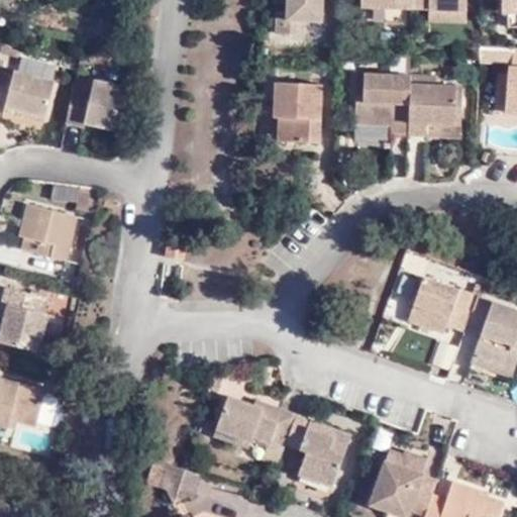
[(279,34),(299,34),(300,20),(308,20),(325,21),(324,0),(290,0),(290,11),(279,12),(279,34)]
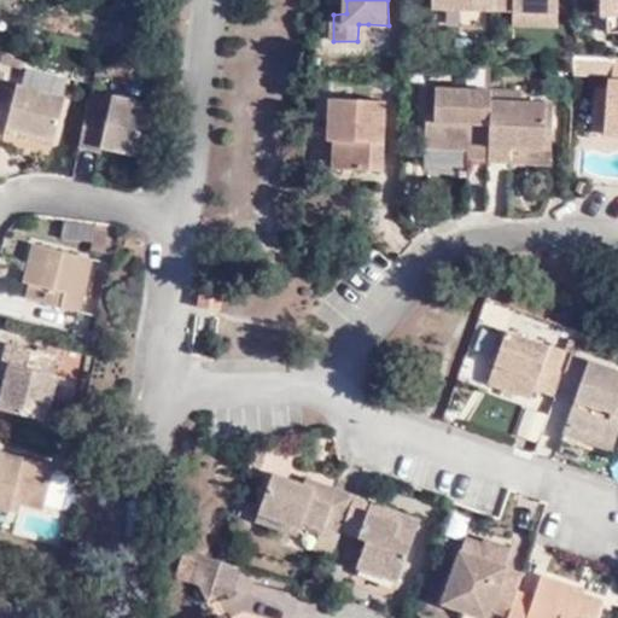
[(497,3),(496,0),(436,0),(436,7),(496,10),(497,3)]
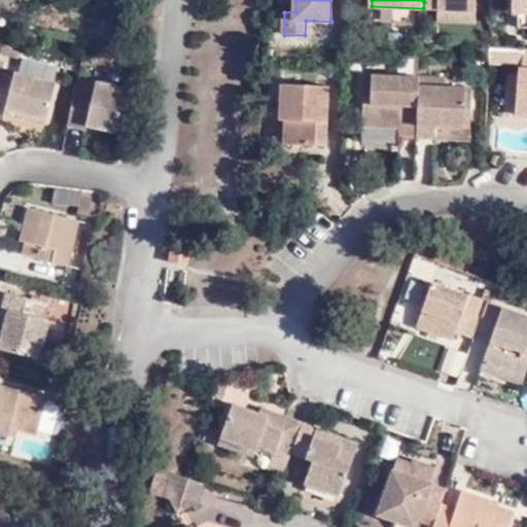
[(423,0),(424,2),(441,3),(441,8),(478,10),(478,0),(423,0)]
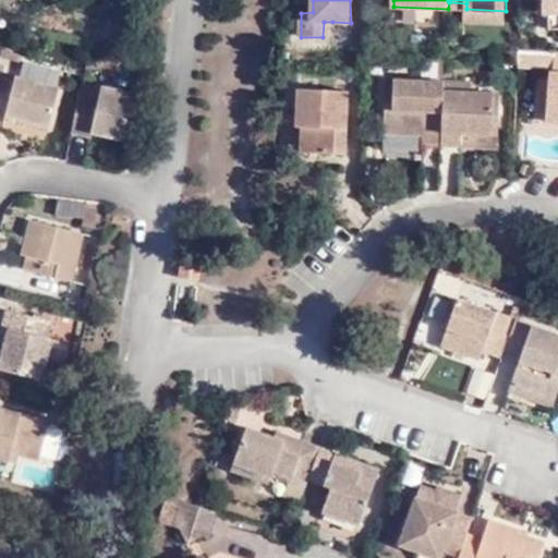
[(557,0),(546,0),(546,14),(553,14),(550,31),(557,31),(557,0)]
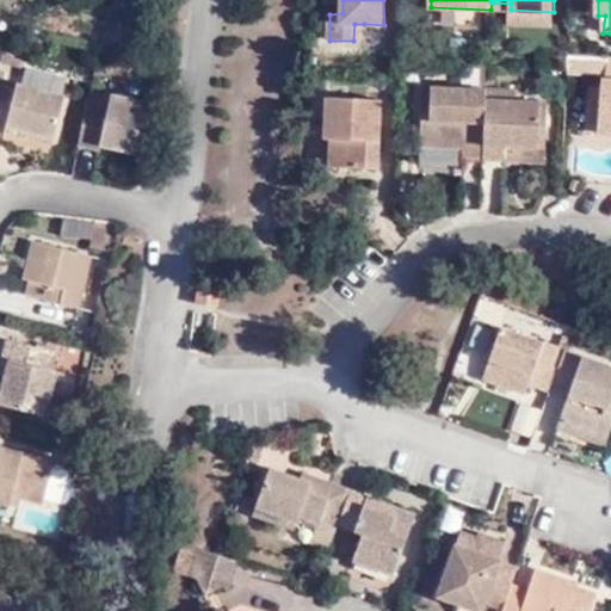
[(554,26),(554,12),(511,10),(511,25),(554,26)]
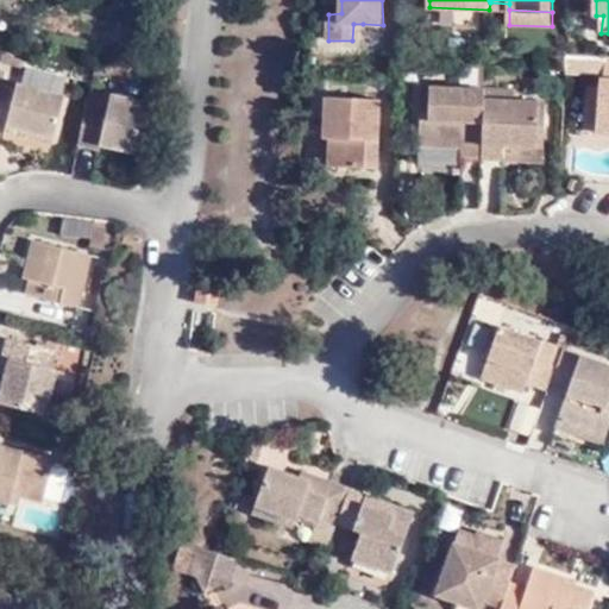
[(353,24),(352,41),(362,42),(363,24),(353,24)]
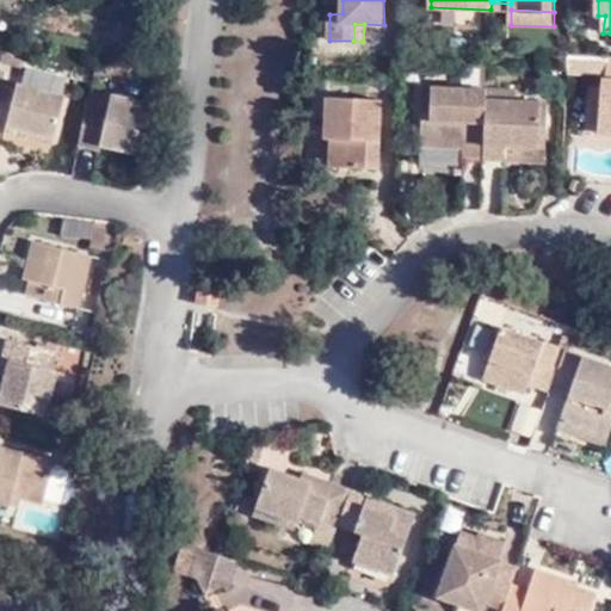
[(24,60),(1,55),(0,56),(0,61),(23,68),(24,60)]
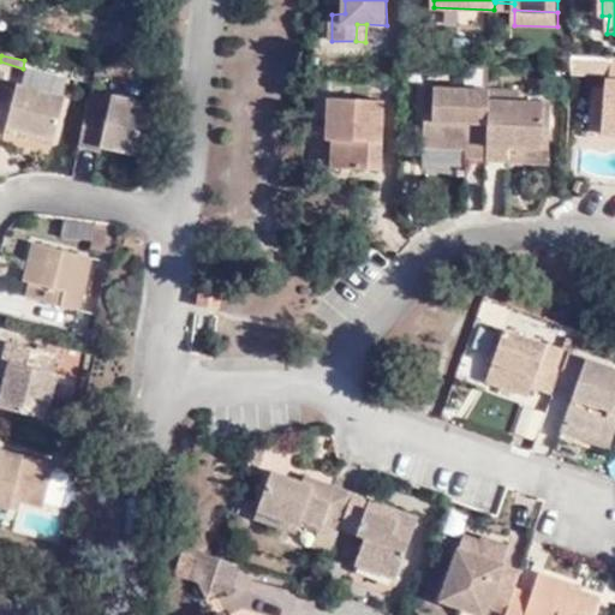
[(614,83),(614,57),(572,57),(572,70),(571,76),(610,77),(611,83),(614,83)]
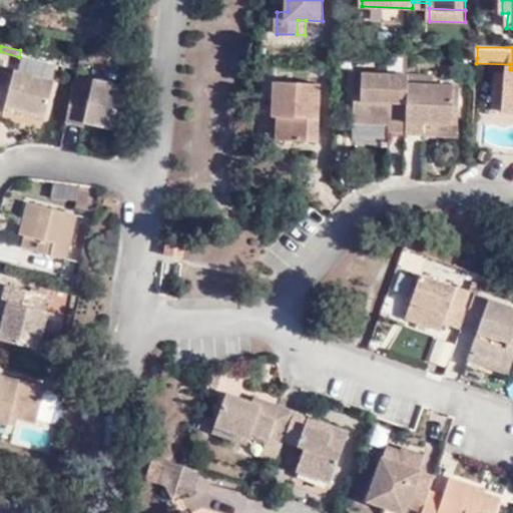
[(0,108),(4,110),(5,112),(20,116),(22,109),(45,115),(54,81),(15,71),(13,76),(2,73),(0,72),(0,108)]
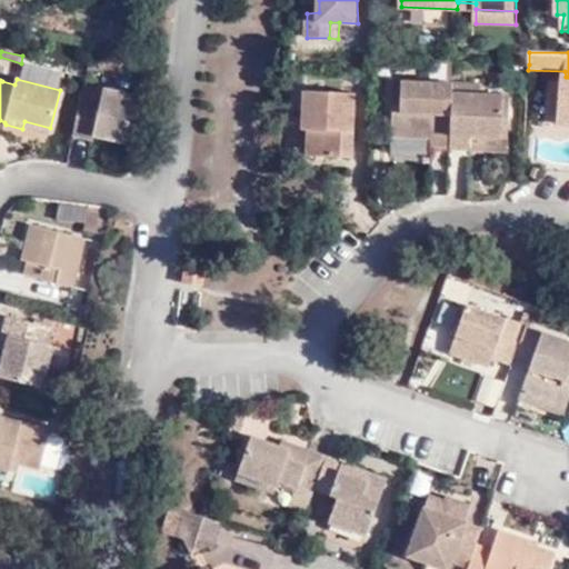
[(397,81),(396,110),(403,110),(405,82),(397,81)]
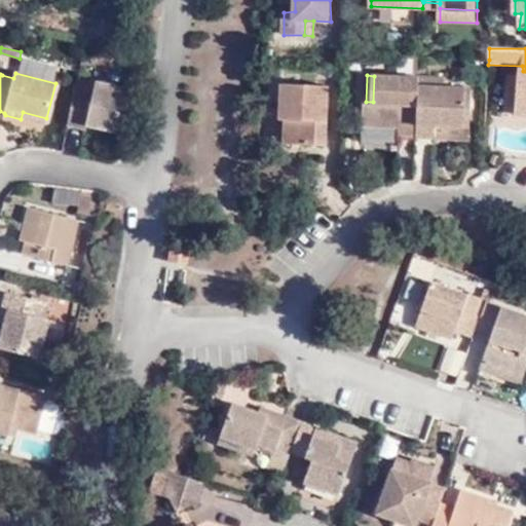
[(399,137),(417,137),(420,77),(374,76),(373,102),(366,102),(365,126),(400,128),(399,137)]
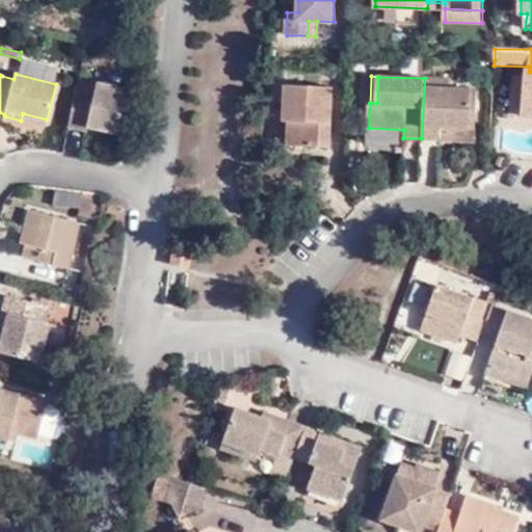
[(525,89),(526,77),(519,77),(517,88),(525,89)]
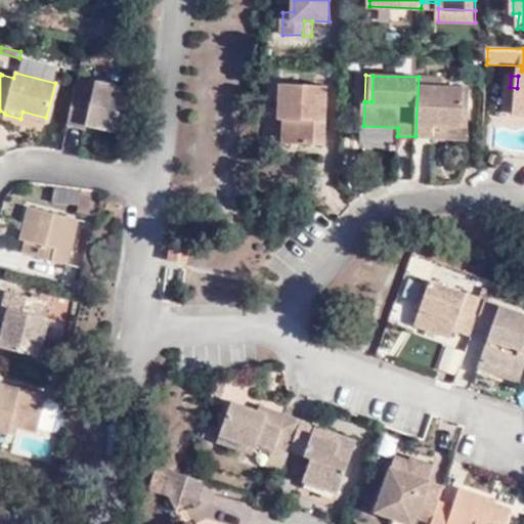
[(75,88),(92,92),(95,80),(77,77),(75,88)]
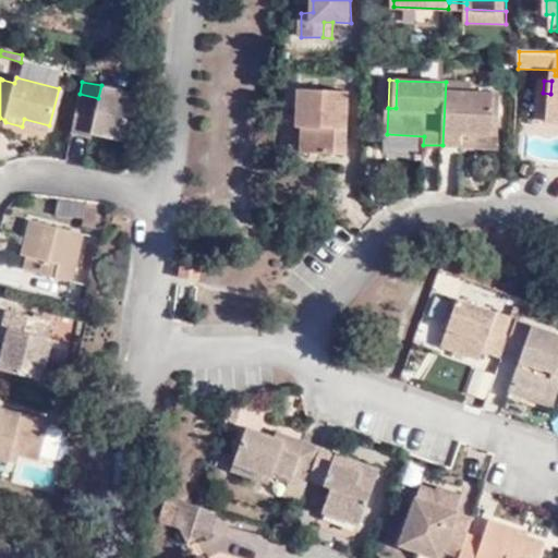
[(446,82),(443,145),(464,146),(464,134),(499,135),(501,94),(478,93),(478,83),(446,82)]
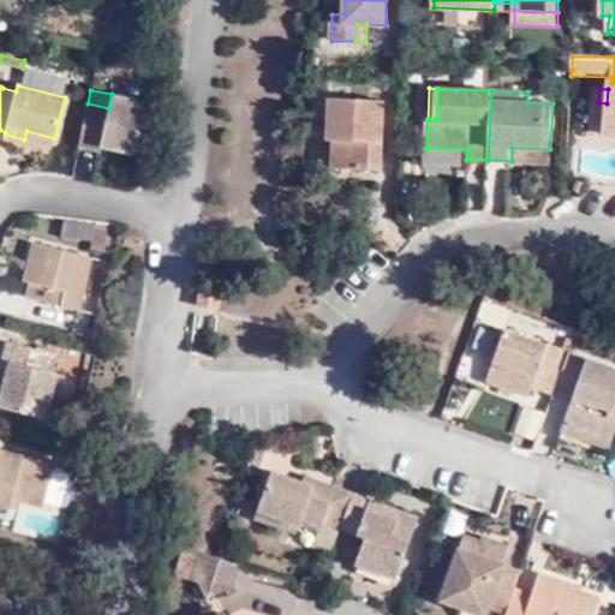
[(88,103),(79,144),(100,150),(101,147),(135,154),(147,102),(112,94),(108,108),(88,103)]
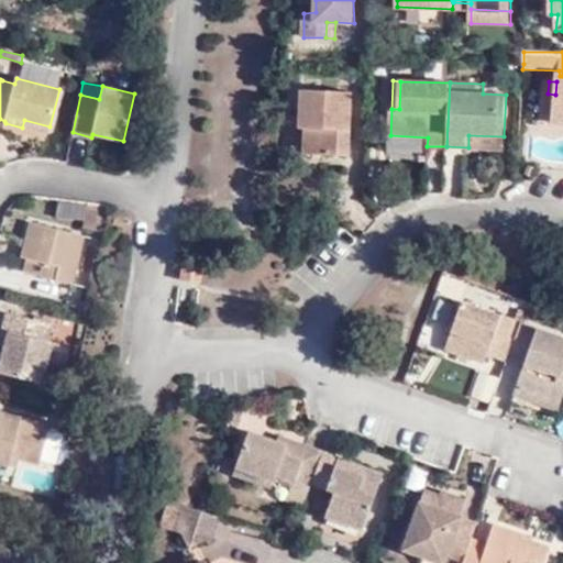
[(349,155),(352,92),(300,90),(299,128),(306,128),(306,154),(349,155)]
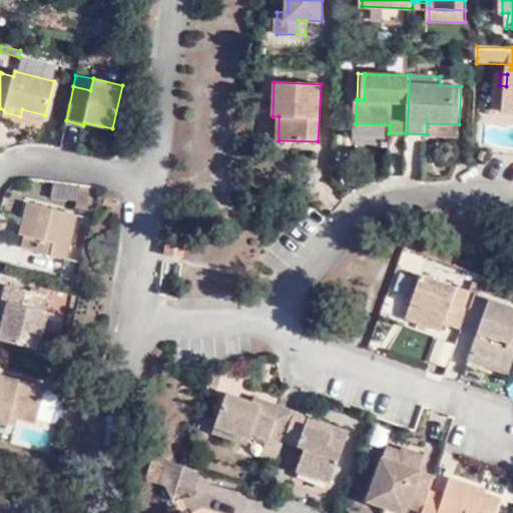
[(512,113),(512,105),(505,105),(504,113),(512,113)]
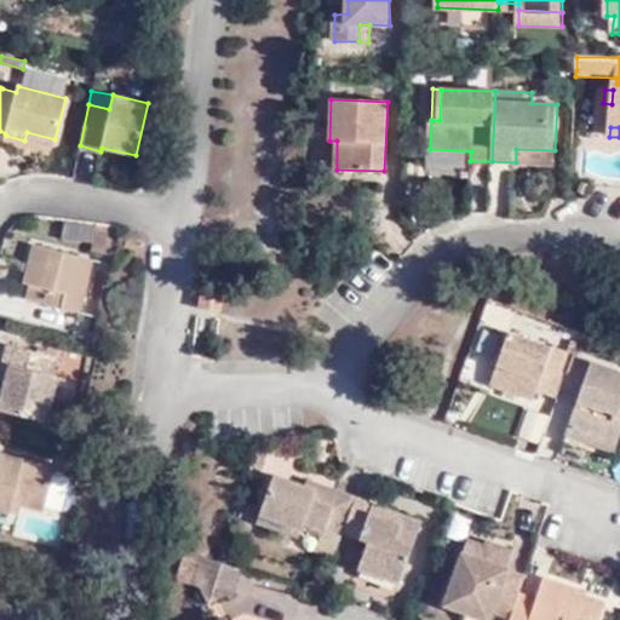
[(27,132),(24,141),(52,148),(55,139),(27,132)]
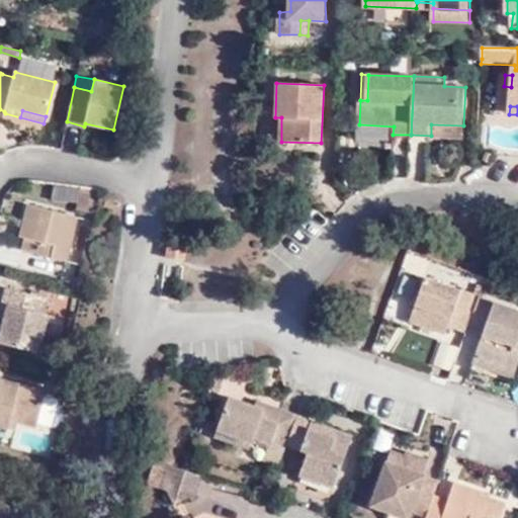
[(92,209),(97,194),(85,190),(81,206),(92,209)]
